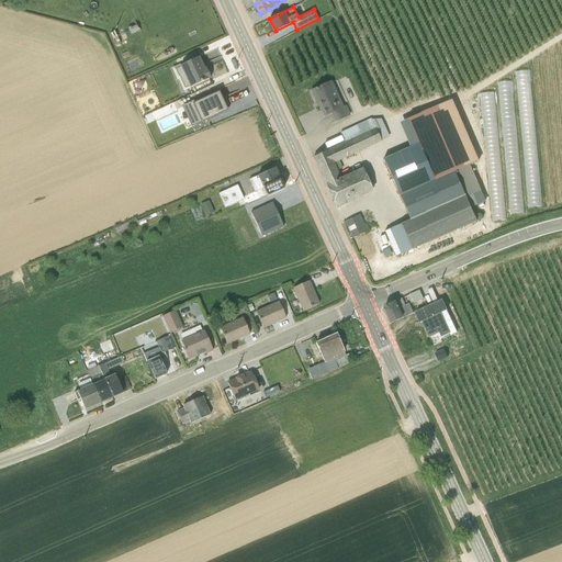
[(180,64),(172,67),(178,79),(179,79),(183,90),(211,77),(206,67),(204,68),(199,56),(180,65),(180,64)]
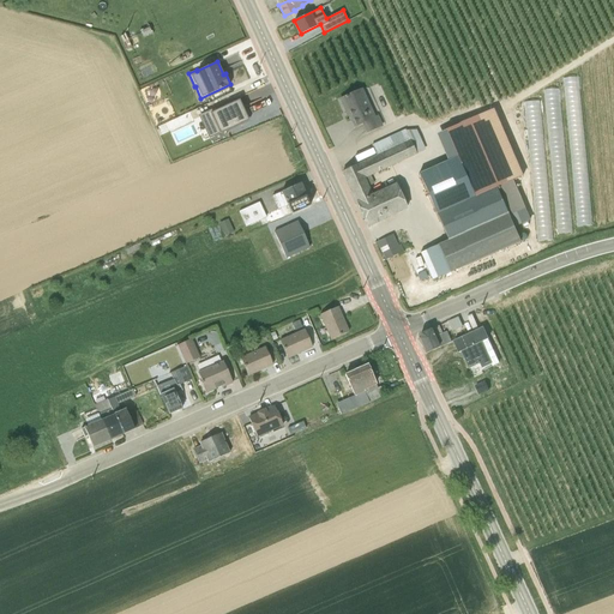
[(579,73),(565,74),(578,224),(594,223),(579,73)]
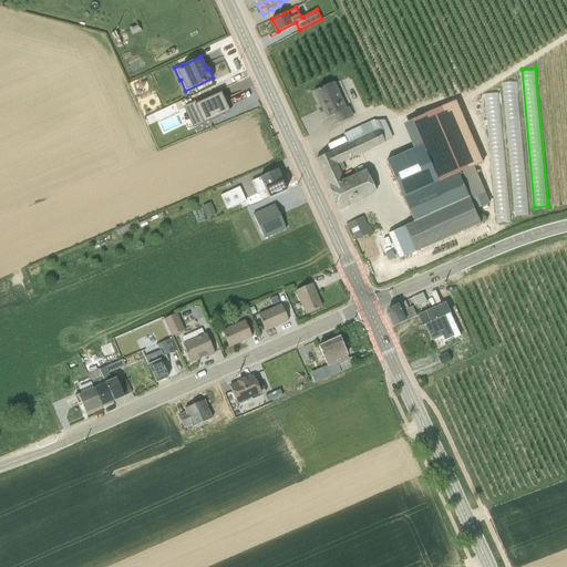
[(518,79),(505,80),(515,214),(528,213),(518,79)]
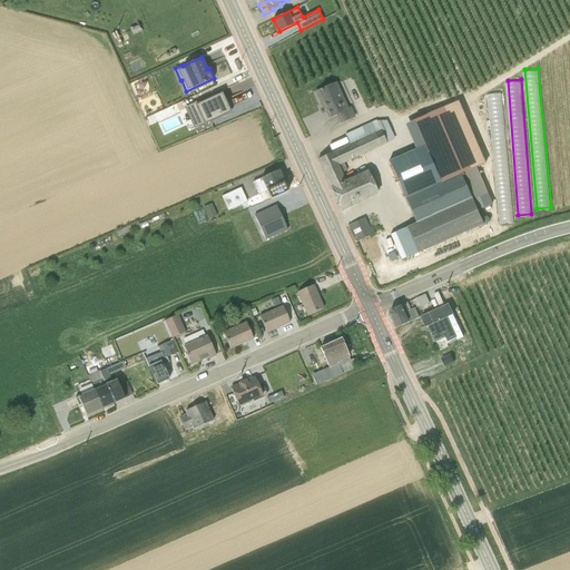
[(336,115),(340,124),(355,117),(351,107),(347,108),(336,82),(316,91),(321,102),(322,101),(330,117),(336,115)]
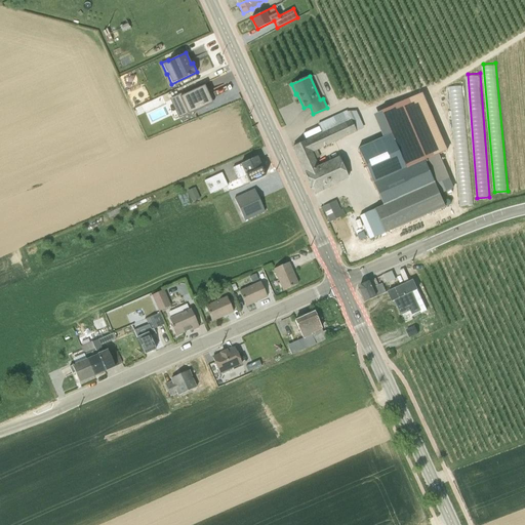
[(202,83),(169,98),(178,118),(194,111),(192,107),(201,103),(202,106),(210,102),(202,83)]
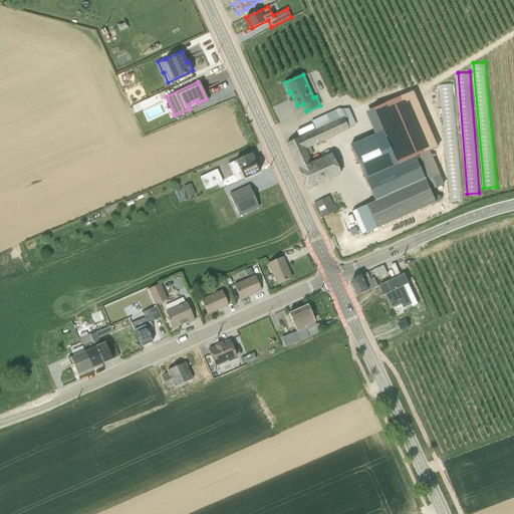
[(442,82),(450,200),(463,199),(454,81),(442,82)]
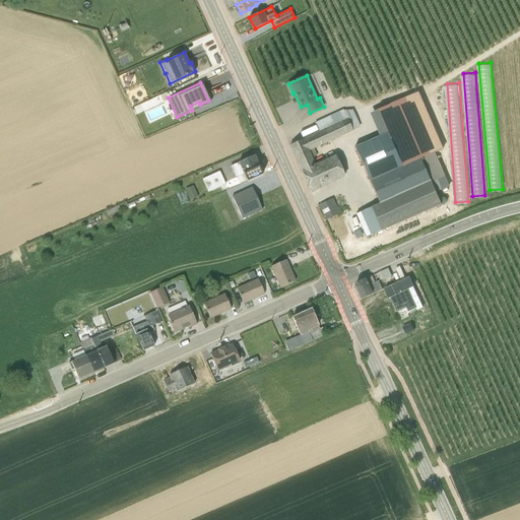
[(444,152),(418,98),(377,115),(387,136),(353,149),(370,187),(380,209),(359,217),(370,242),(443,210),(433,186),(446,180),(436,157),(444,152)]
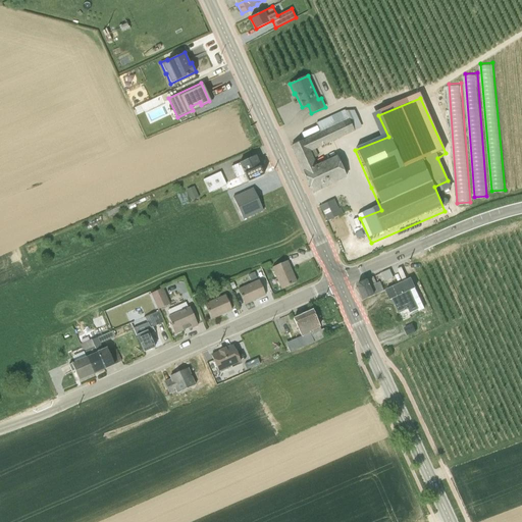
[(349,118),(345,110),(345,109),(316,122),(320,132),(349,118)]
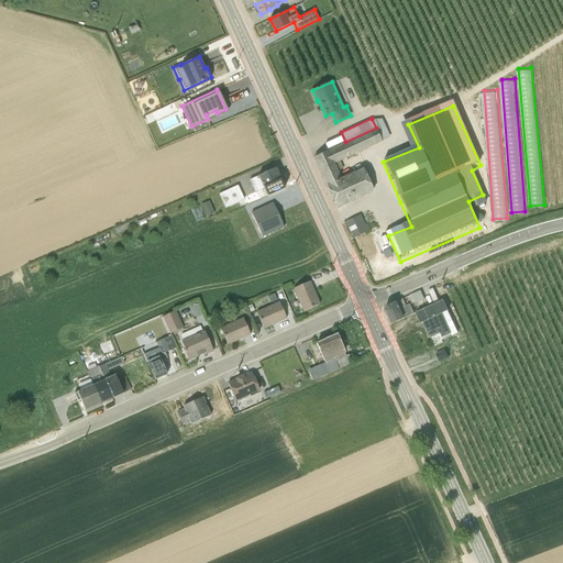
[(376,128),(345,142),(315,157),(338,207),(373,190),(363,167),(342,177),(334,163),(390,138),(382,119),(372,119),(376,128)]
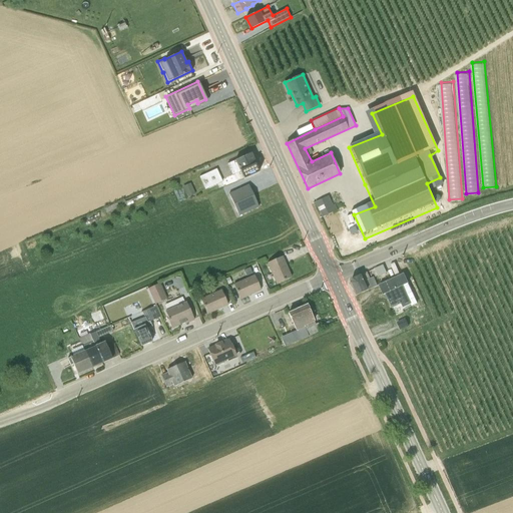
[(227,163),(232,174),(246,168),(249,174),(259,170),(250,152),(227,163)]
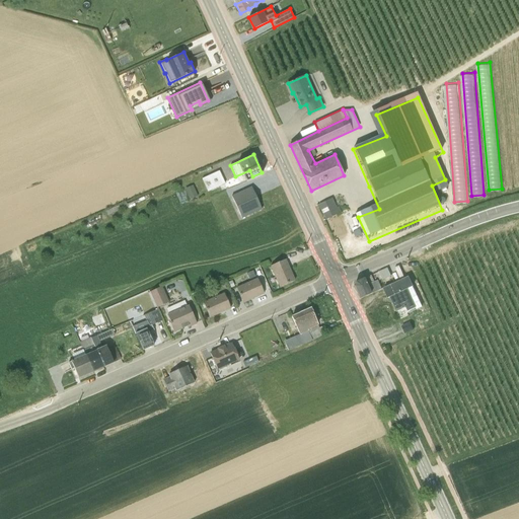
[(202,180),(208,194),(226,186),(220,172),(202,180)]
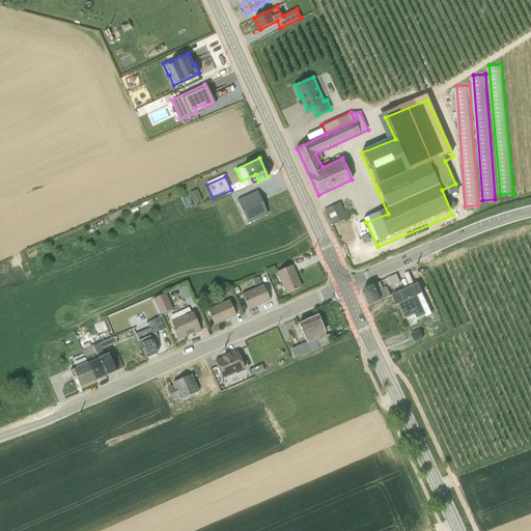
[(197,190),(189,194),(194,206),(202,202),(197,190)]
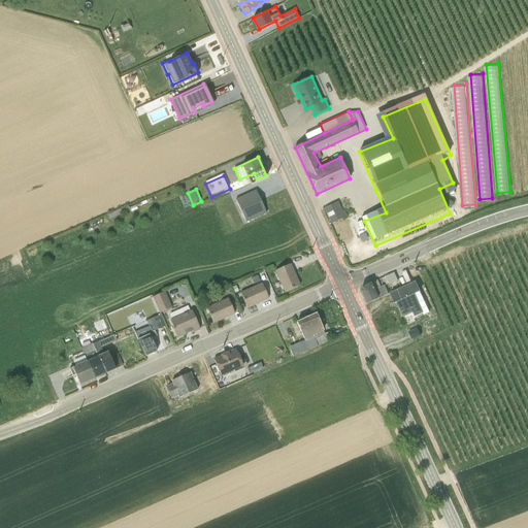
[(257,190),(237,198),(246,221),(266,211),(257,190)]
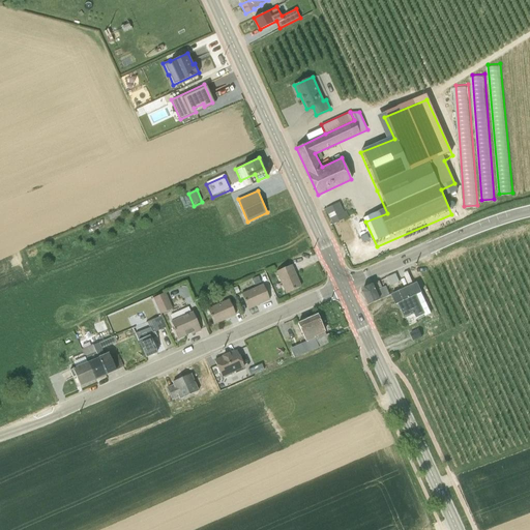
[(340,202),(325,208),(332,224),(349,216),(346,210),(344,211),(340,202)]
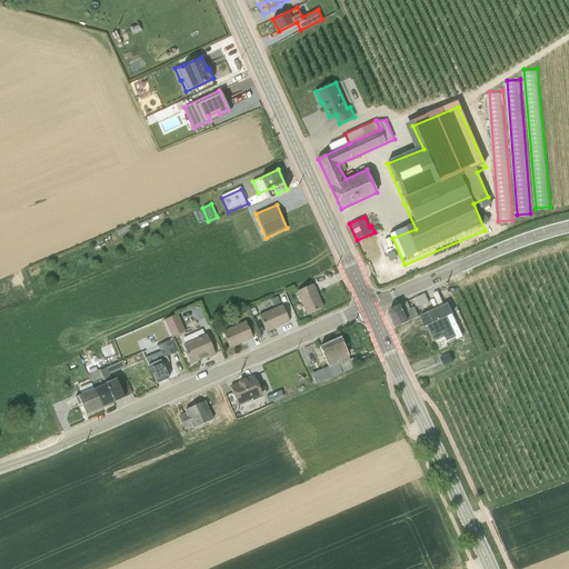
[(139,221),(116,230),(118,236),(140,226),(139,221)]
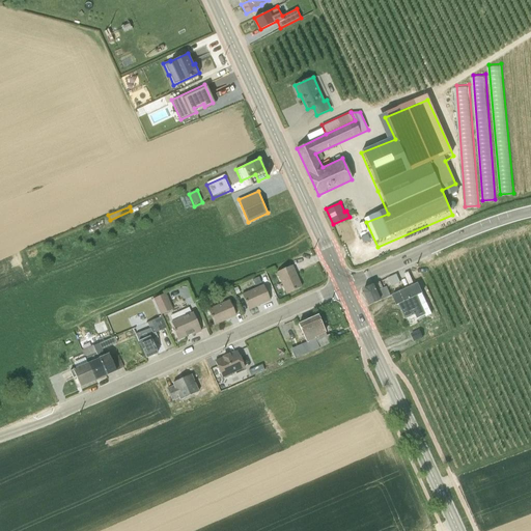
[(302,286),(292,264),(277,272),(286,294),(302,286)]
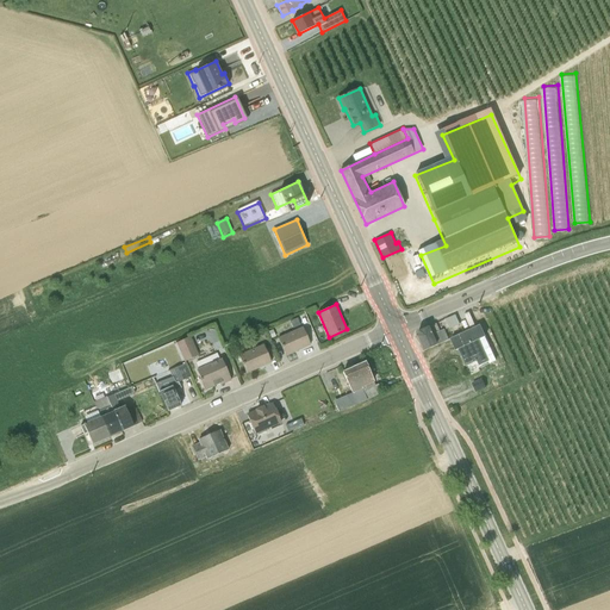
[(444,319),(448,328),(448,329),(459,324),(454,315),(444,319)]
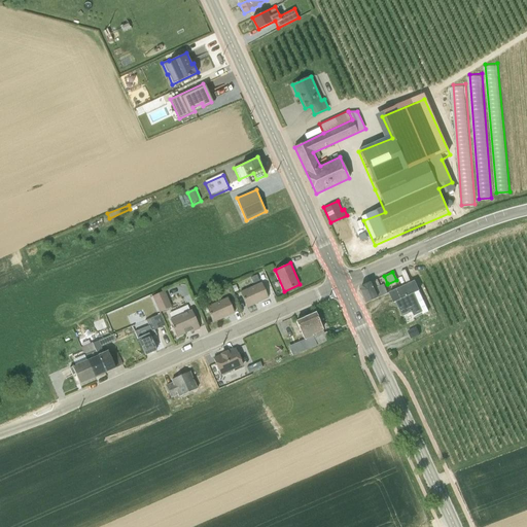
[(401,314),(412,310),(414,315),(425,310),(417,293),(419,292),(414,280),(388,292),(393,302),(398,300),(400,306),(398,307),(401,314)]
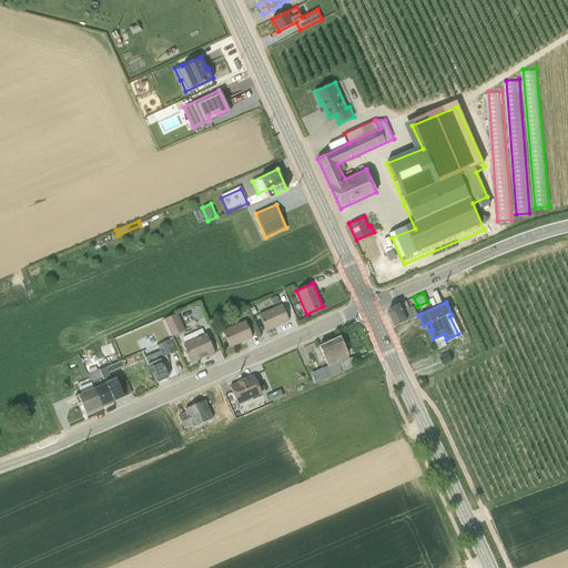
[(266,331),(288,321),(281,304),(259,314),(266,331)]
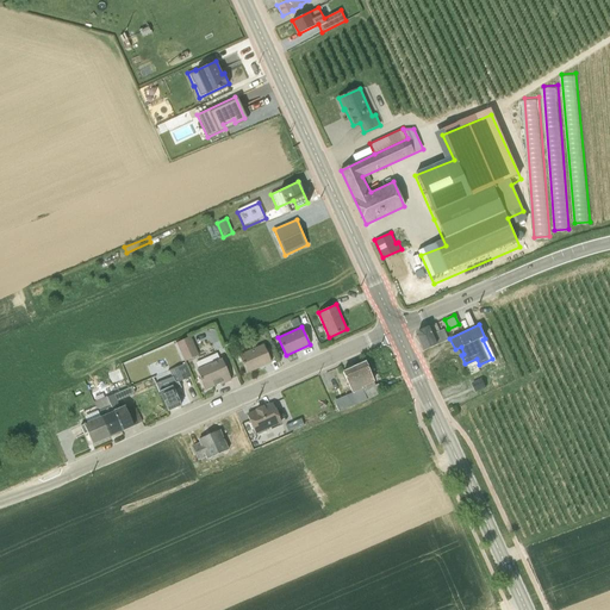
[(440,335),(439,331),(433,334),(428,328),(419,330),(417,335),(423,350),(448,338),(444,332),(440,335)]
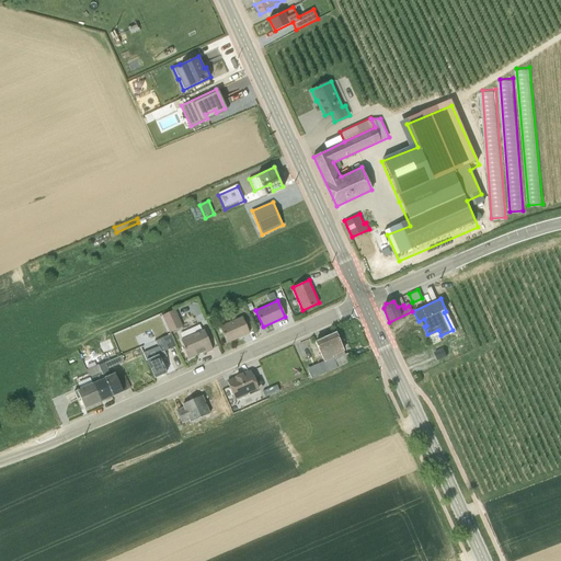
[(174,309),(162,315),(170,332),(183,325),(174,309)]
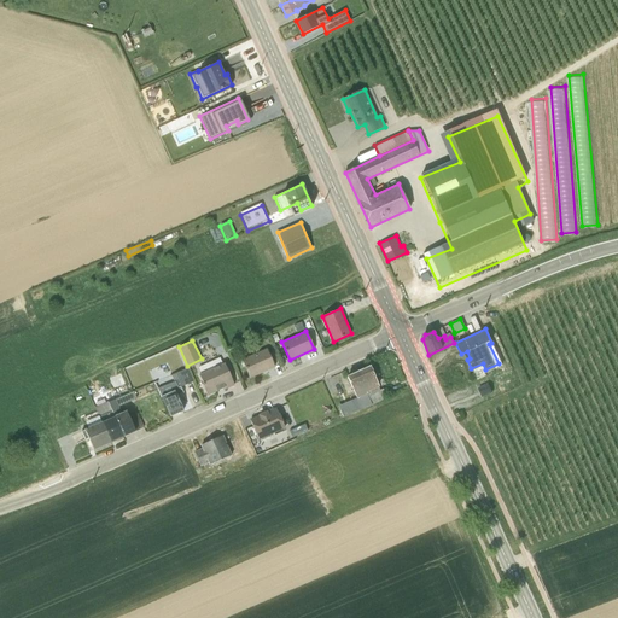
[(250,378),(275,367),(267,349),(243,360),(250,378)]
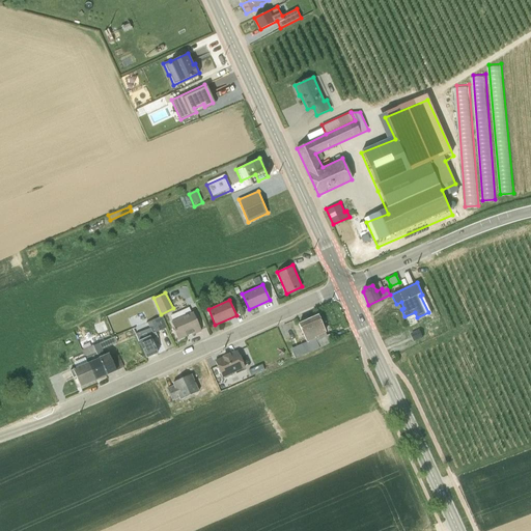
[(173,330),(178,339),(191,333),(192,335),(201,330),(193,312),(170,322),(175,329),(173,330)]
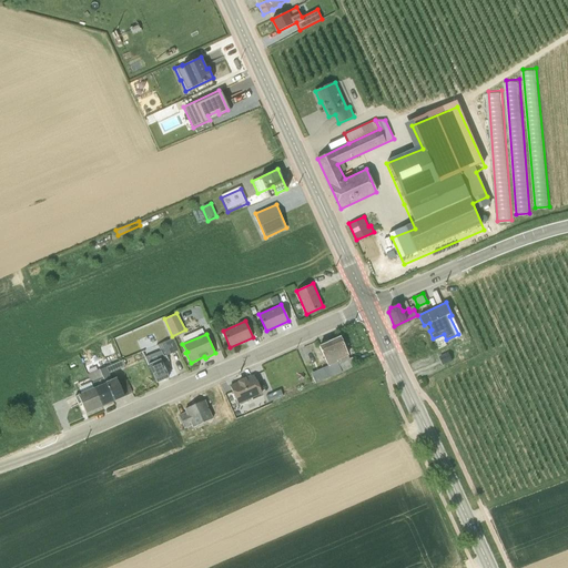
[(356,365),(353,356),(348,358),(340,337),(328,343),(342,372),(356,365)]
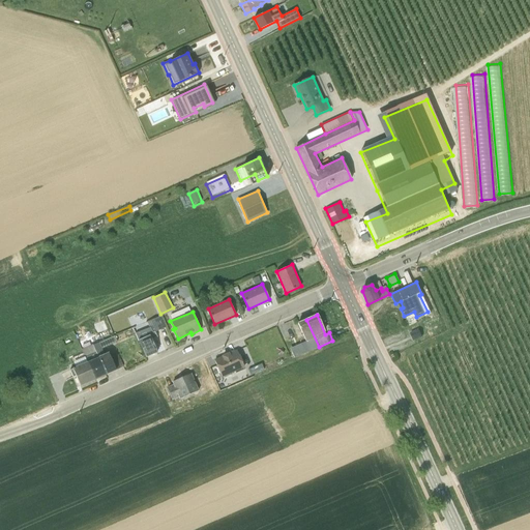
[(168,330),(160,317),(150,323),(157,336),(168,330)]
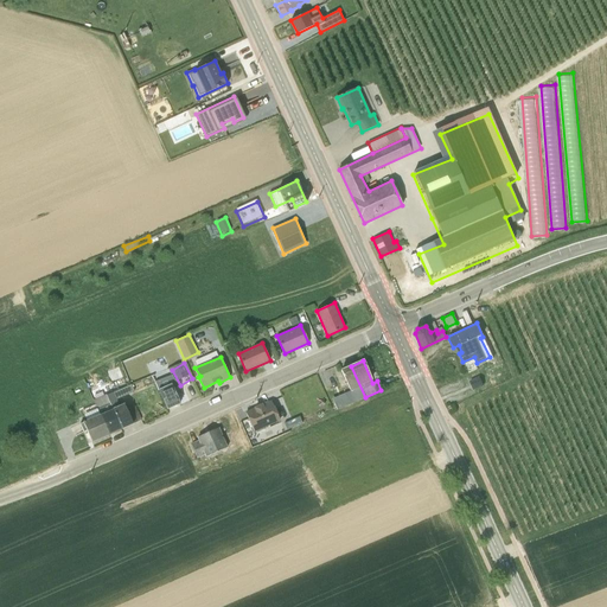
[(351,366),(342,370),(350,391),(355,402),(365,397),(351,366)]
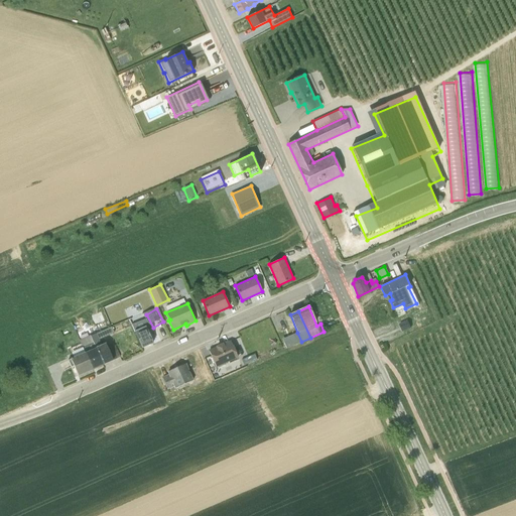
[(406,319),(397,325),(401,332),(410,328),(406,319)]
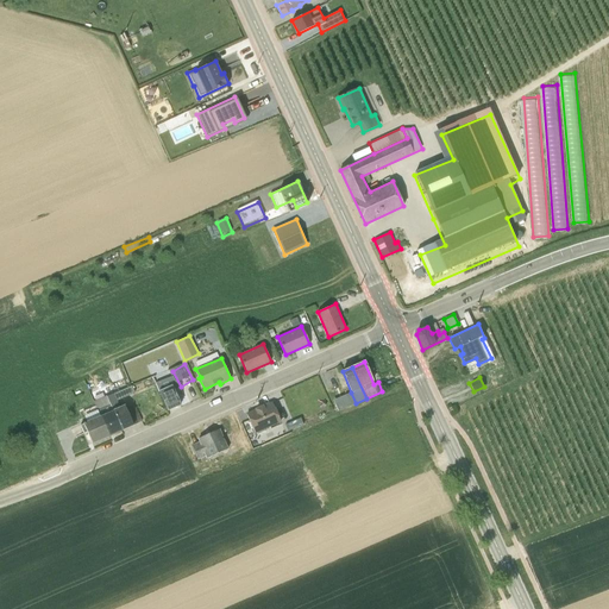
[(121,431),(140,421),(135,408),(127,412),(124,405),(119,407),(117,400),(135,393),(132,385),(107,396),(121,431)]
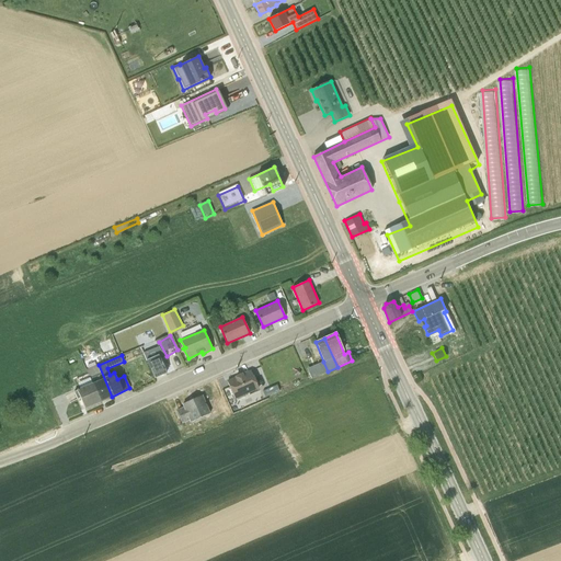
[(167,373),(158,355),(147,359),(155,378),(167,373)]
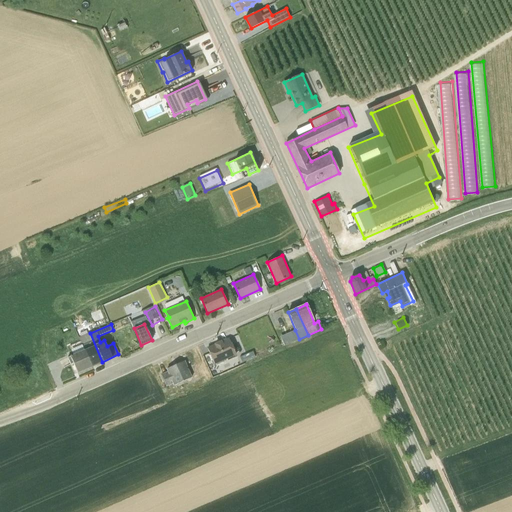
[(292,334),(281,339),(284,346),(299,339),(295,330),(291,332),(292,334)]
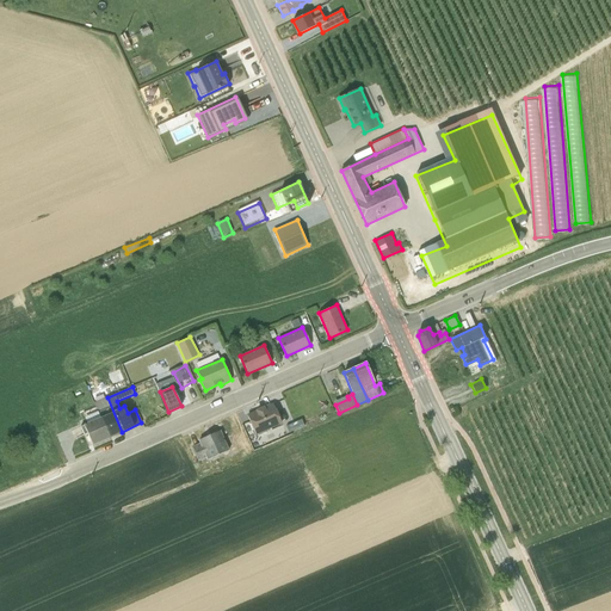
[(107,397),(96,403),(102,418),(110,437),(122,432),(107,397)]
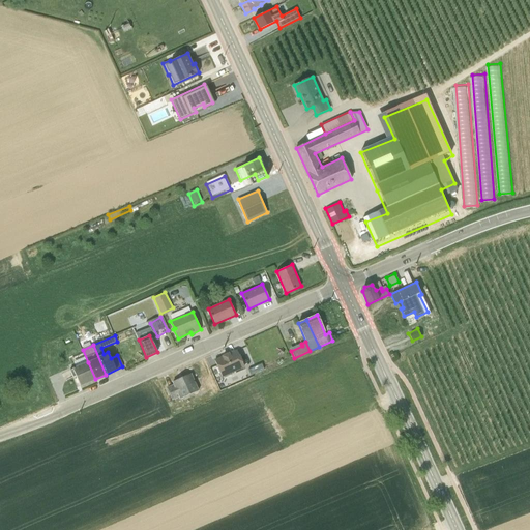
[(214,360),(222,377),(224,377),(225,378),(231,375),(231,373),(244,367),(237,351),(229,354),(228,354),(223,356),(223,357),(214,360)]
